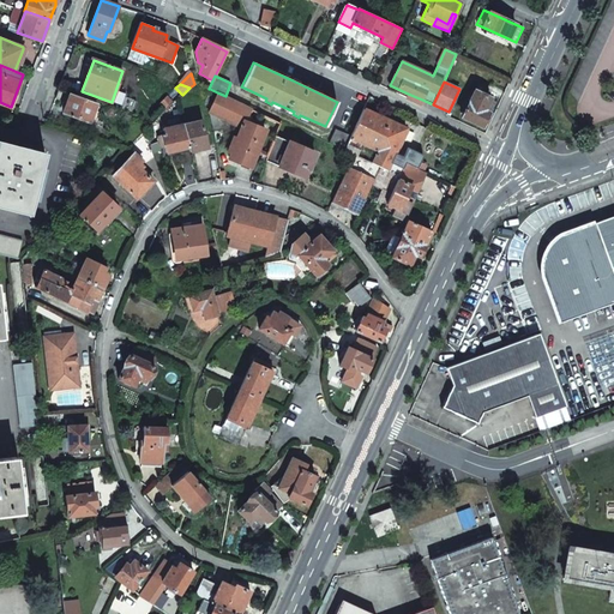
[(210,89),(203,104),(210,108),(217,92),(210,89)]
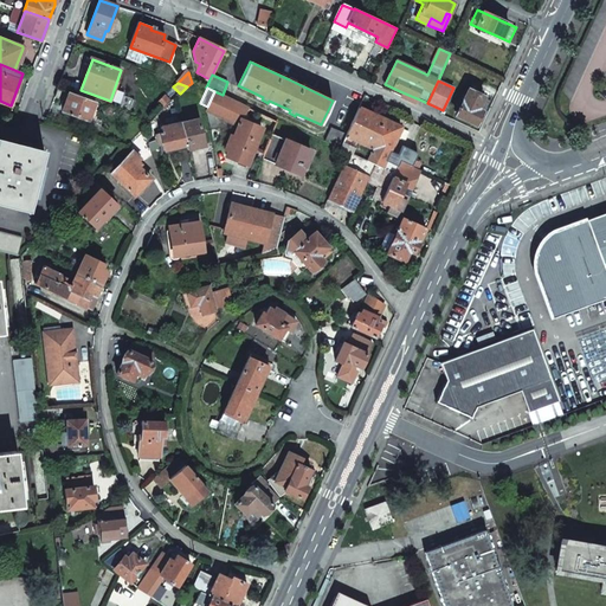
[(57,89),(55,97),(65,101),(63,111),(95,122),(101,104),(57,89)]
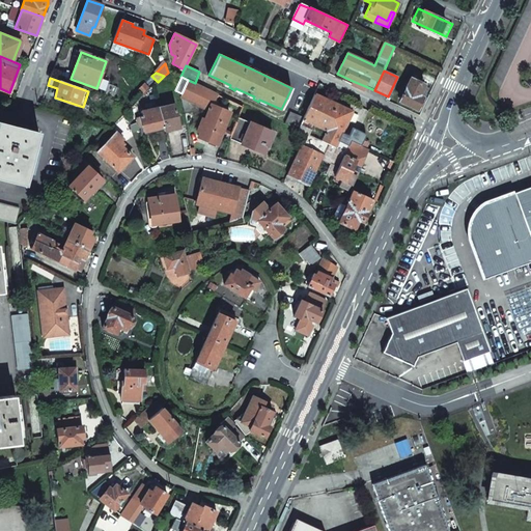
[(423,84),(410,78),(406,88),(402,87),(399,93),(402,94),(399,101),(417,109),(422,98),(418,95),(423,84)]
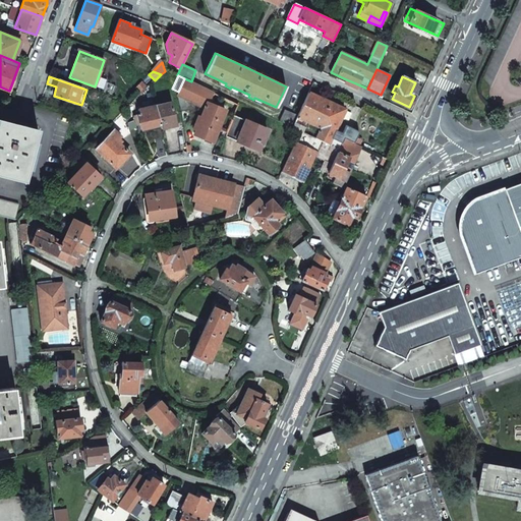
[(177,95),(193,102),(206,108),(207,108),(209,103),(214,93),(191,81),(184,78),(178,92),(177,95)]
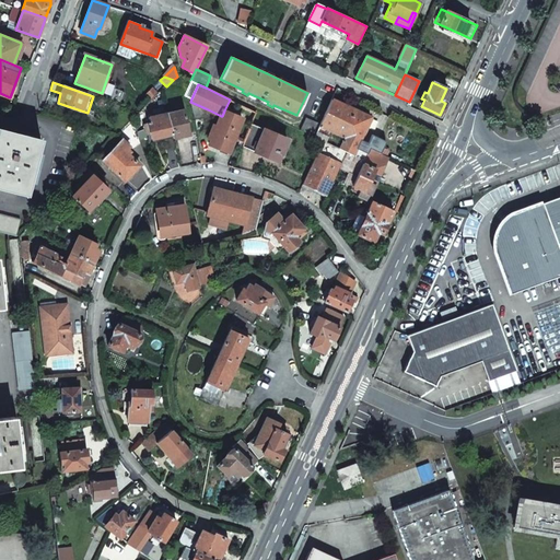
[(371,89),(383,95),(385,91),(372,85),(371,89)]
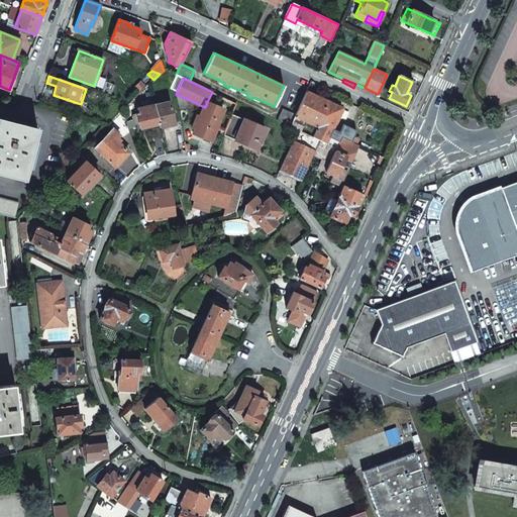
[(140,81),(135,86),(140,91),(145,86),(140,81)]
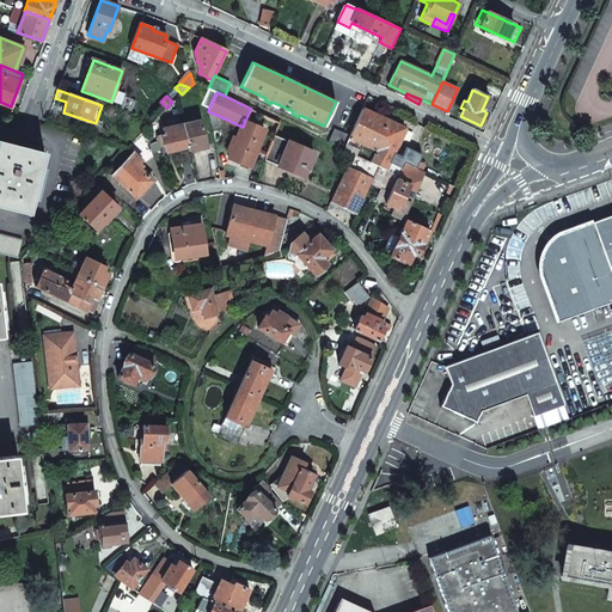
[(488,97),(482,110),(487,112),(493,99),(488,97)]
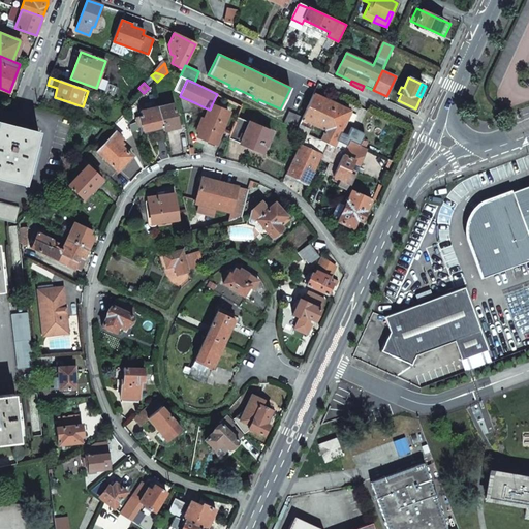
[(322,141),(339,105),(314,94),(303,117),(298,129),(306,133),(322,141)]
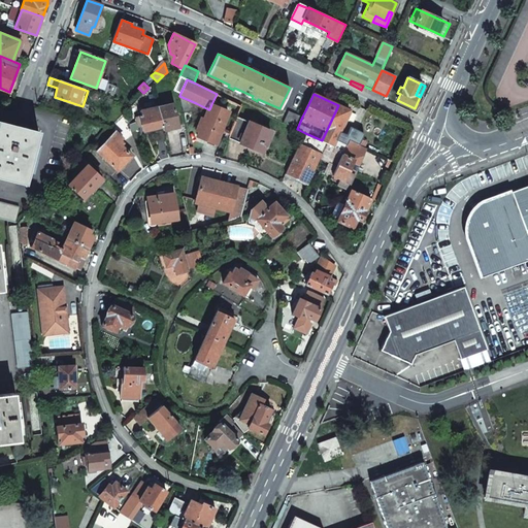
[(196,103),(179,96),(183,110),(196,108),(196,103)]
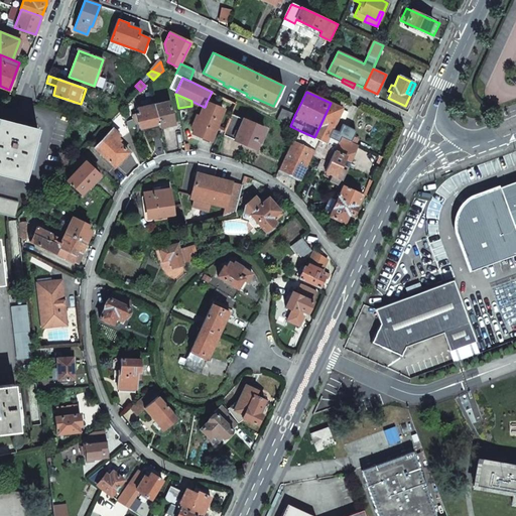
[(158,123),(159,127),(166,125),(174,123),(168,101),(154,105),(158,123)]
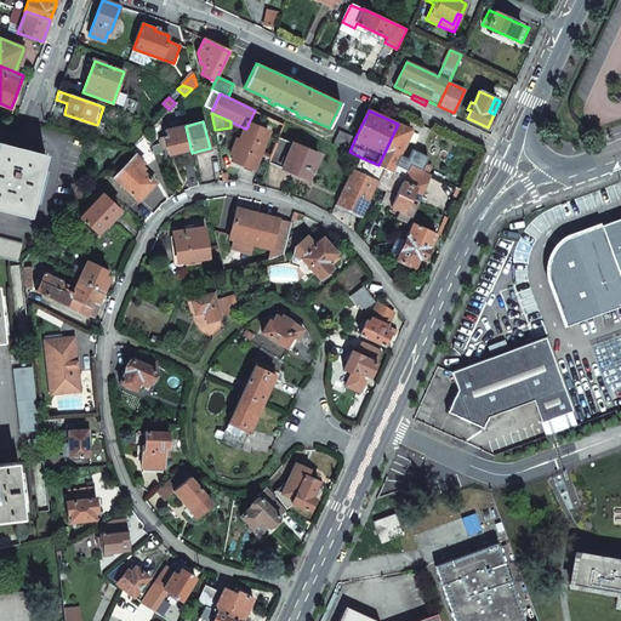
[(252,169),(269,131),(249,123),(246,129),(245,129),(232,160),(243,164),(252,169)]
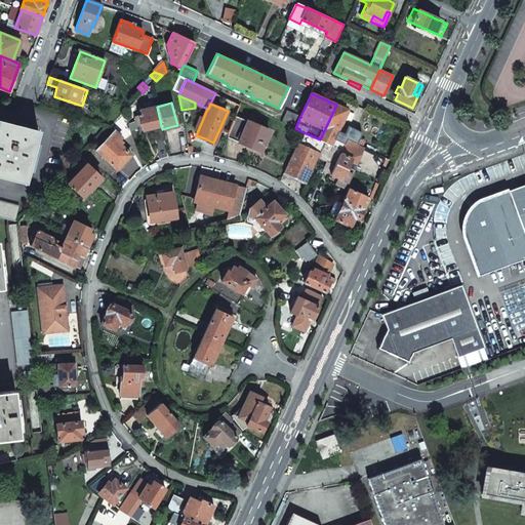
[(326,143),(331,146),(339,128),(348,111),(336,105),(320,139),(326,143)]
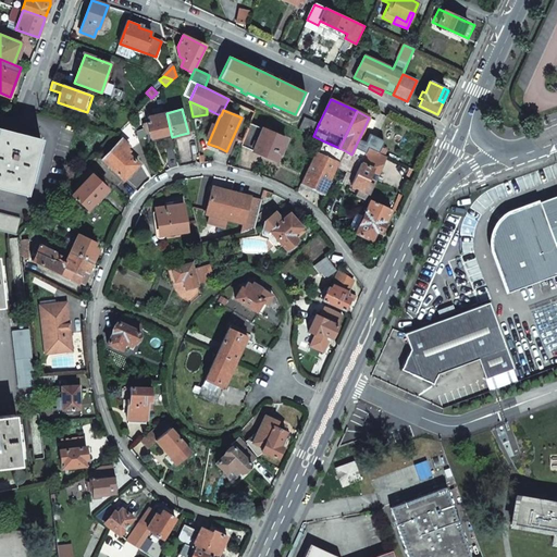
[(166,112),(148,116),(149,123),(148,123),(151,138),(161,136),(171,133),(166,113),(166,112)]
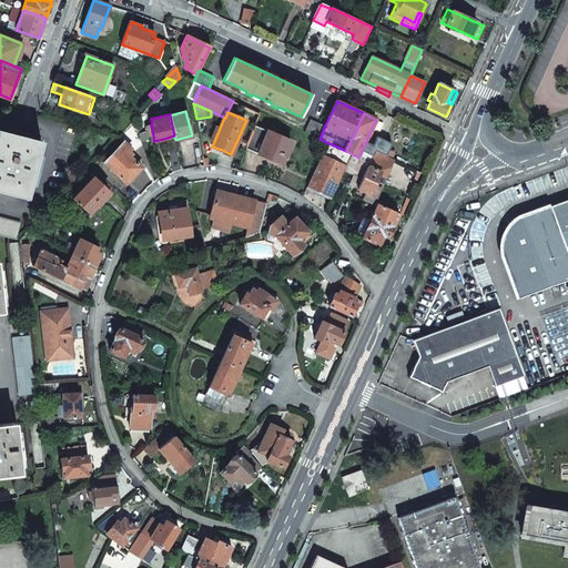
[(312,119),(305,132),(320,139),(325,125),(312,119)]
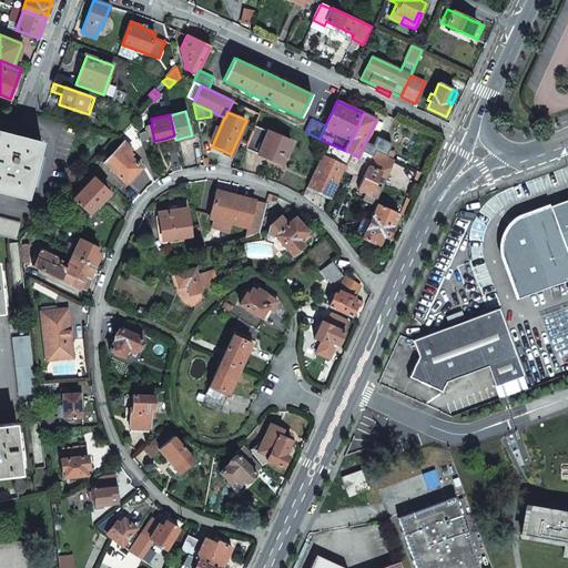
[(255,127),(245,149),(264,156),(282,164),(292,142),(255,127)]
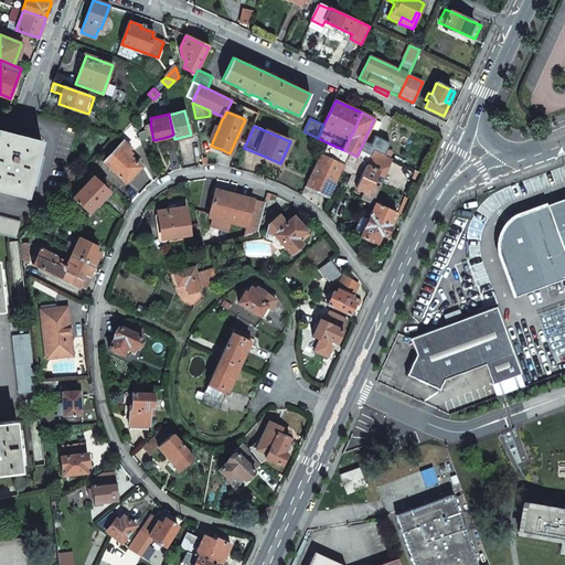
[(0,129),(0,190),(27,198),(41,140),(0,129)]
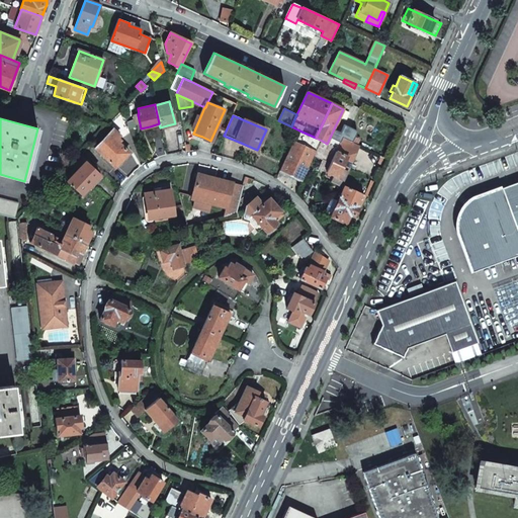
[(355,136),(335,126),(327,144),(337,149),(343,138),(353,142),(355,136)]
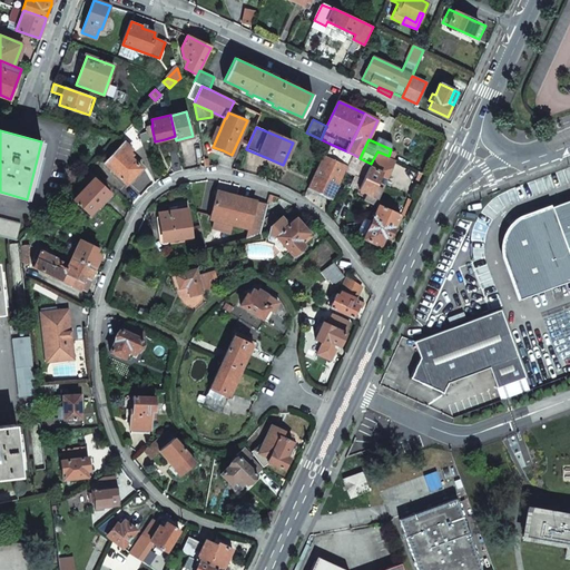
[(125,141),(105,163),(126,184),(134,176),(141,168),(127,154),(131,149),(125,141)]
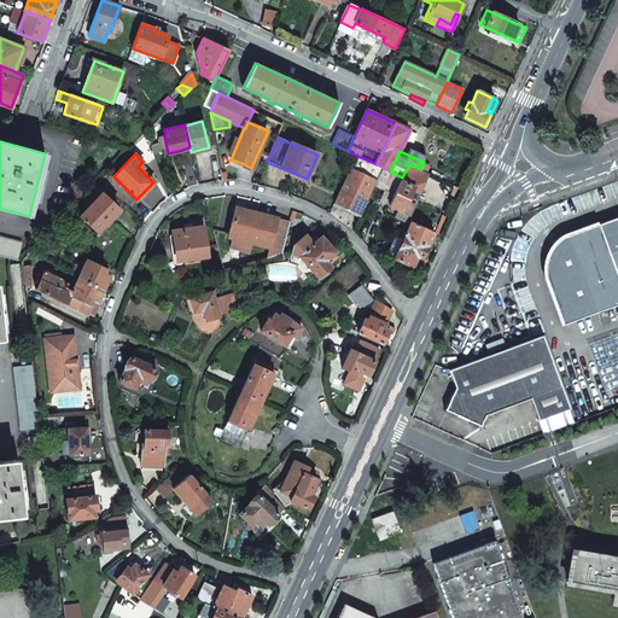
[(357,156),(334,204),(348,210),(361,216),(375,185),(384,168),(377,164),(357,156)]
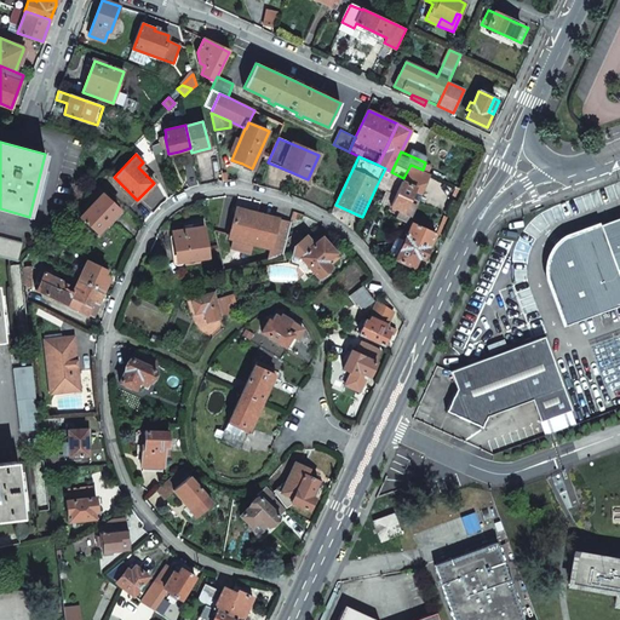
[(407,223),(430,173),(423,170),(411,165),(403,178),(391,206),(386,214),(407,223)]
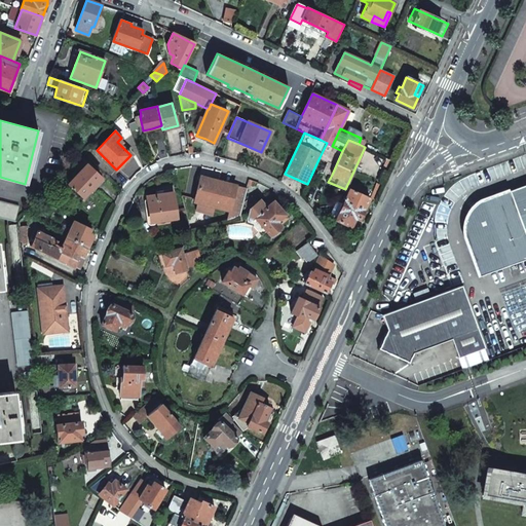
[(332,175),(342,151),(332,146),(327,143),(320,157),(329,161),(325,172),(332,175)]
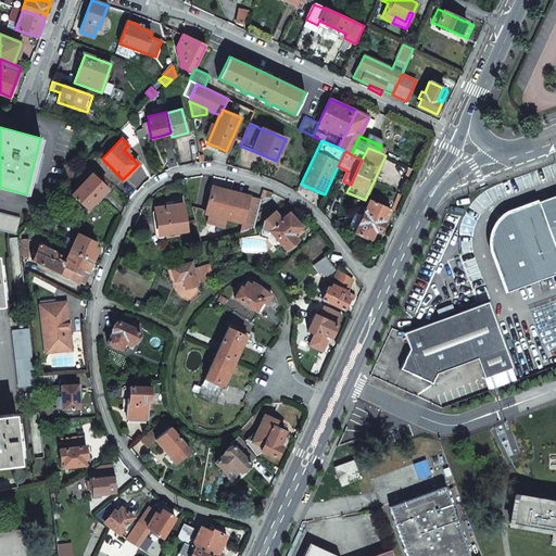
[(87,209),(98,197),(102,201),(106,197),(111,192),(91,174),(72,194),(87,209)]
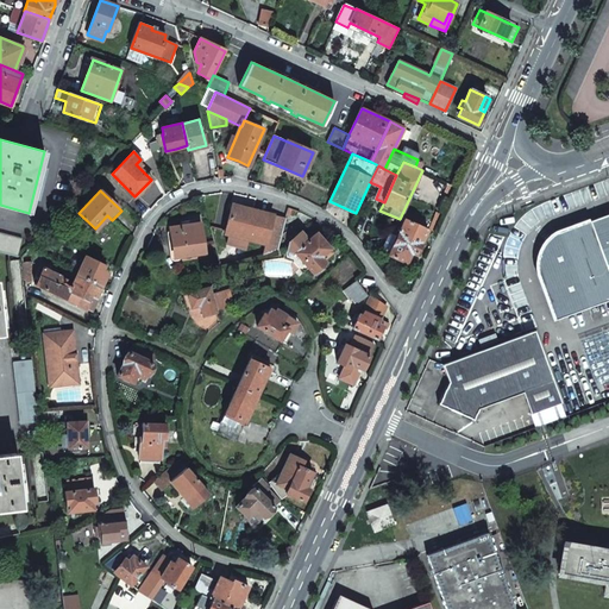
[(249,239),(267,245),(264,255),(278,251),(284,225),(287,218),(261,211),(233,205),(225,234),(230,234),(249,239)]
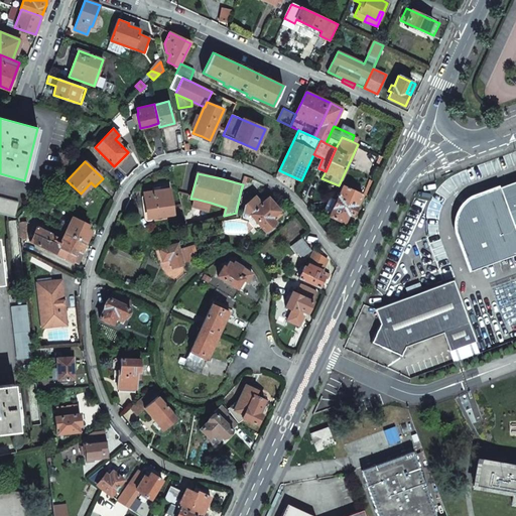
[(456,233),(470,271),(515,254),(515,180),(471,198),(467,200),(462,205),(459,210),(456,222),(456,233)]
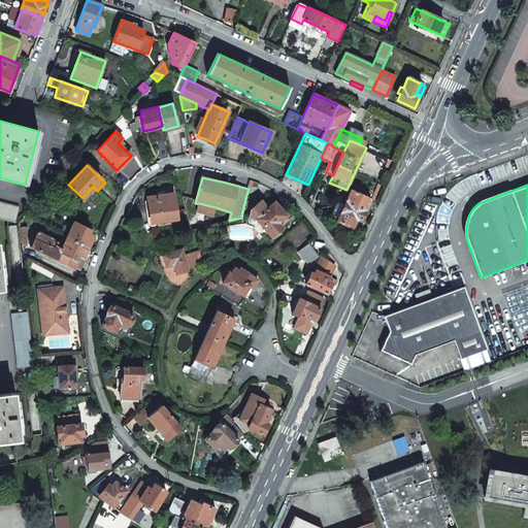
[(338,219),(336,221),(352,227),(355,221),(360,223),(371,198),(351,189),(343,204),(338,219)]
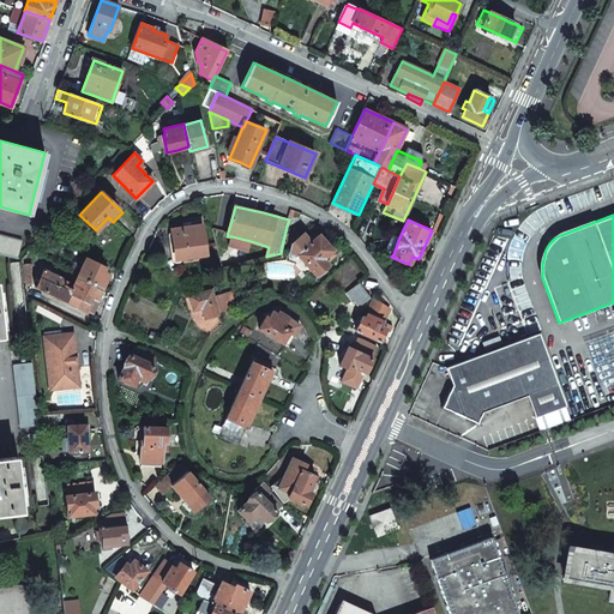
[(172,229),(175,259),(206,254),(202,224),(194,226),(194,223),(186,224),(186,227),(179,228),(172,229)]
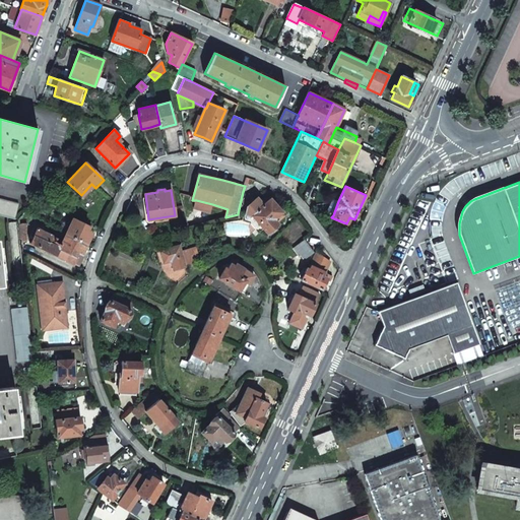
[(250,196),(242,203),(246,209),(247,208),(255,201),(250,196)]
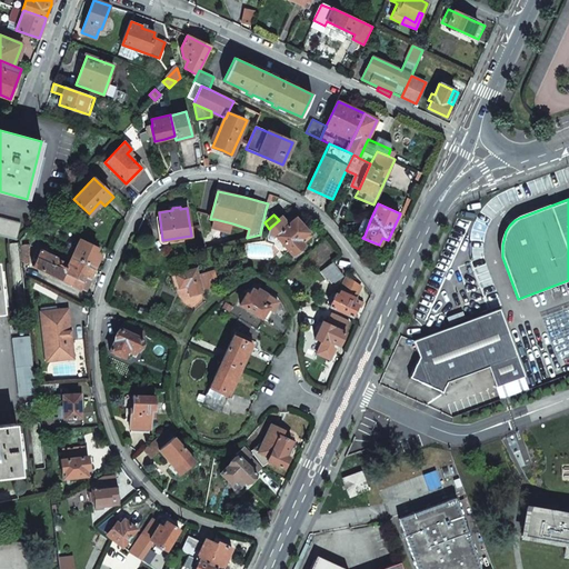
[(0,217),(0,233),(16,238),(20,222),(0,217)]
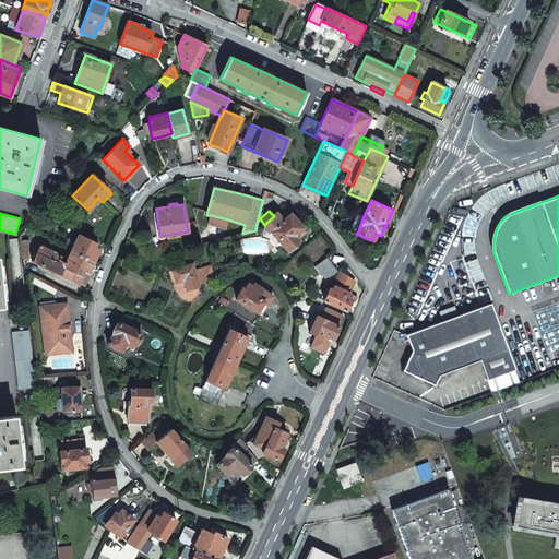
[(283,247),(287,251),(299,241),(297,239),(294,236),(302,228),(302,227),(290,214),(286,217),(282,222),(276,215),(274,216),(265,224),(263,232),(271,232),(283,247)]
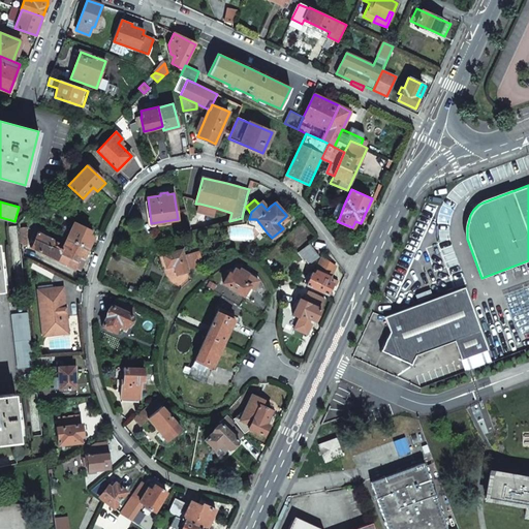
[(338,203),(332,215),(339,219),(344,205),(338,203)]
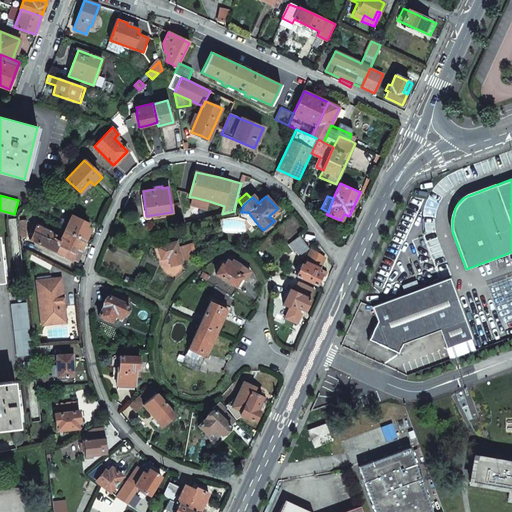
[(191,205),(206,208),(209,201),(193,197),(191,205)]
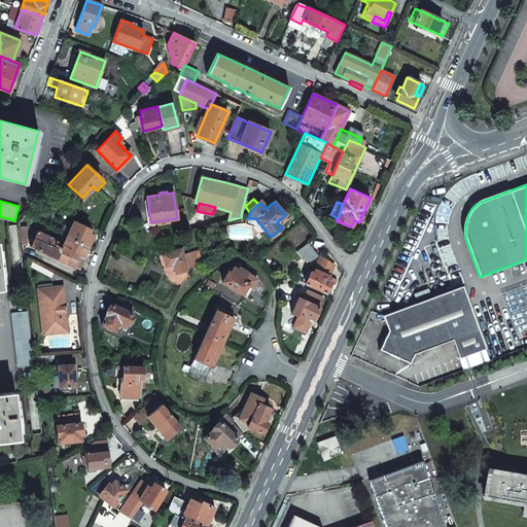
[(267,233),(255,218),(248,218),(250,211),(249,212),(245,225),(253,226),(262,237),(267,233)]
